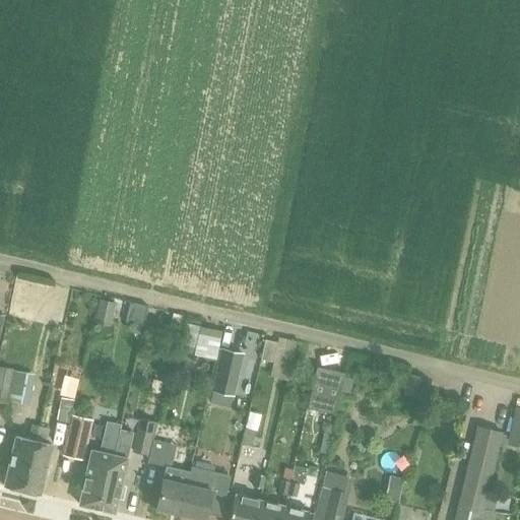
[(186,322),(181,343),(186,344),(184,352),(194,354),(200,325),(186,322)]
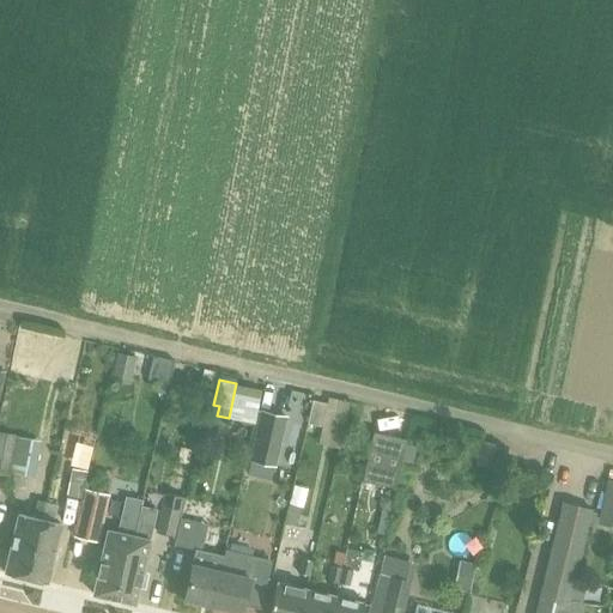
[(305,434),(327,438),(329,439),(340,442),(347,408),(313,400),(305,434)]
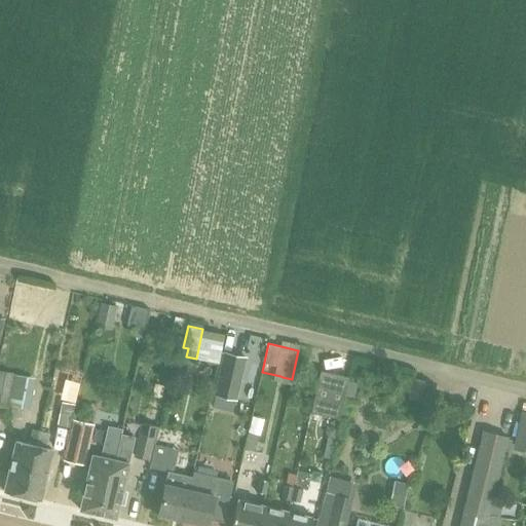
[(224,352),(215,395),(235,399),(245,357),(224,352)]
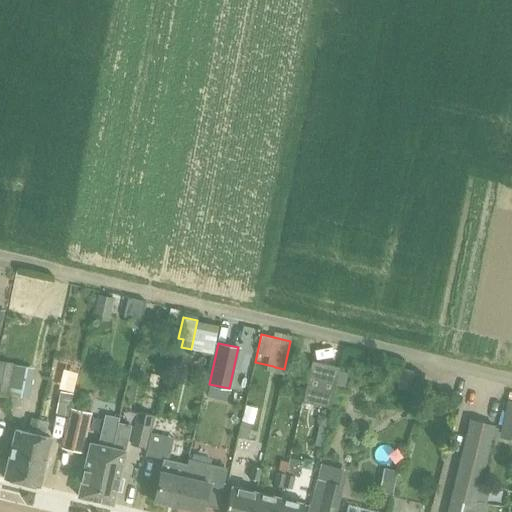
[(0,396),(8,398),(11,383),(25,386),(29,367),(15,364),(15,363),(0,360),(0,396)]
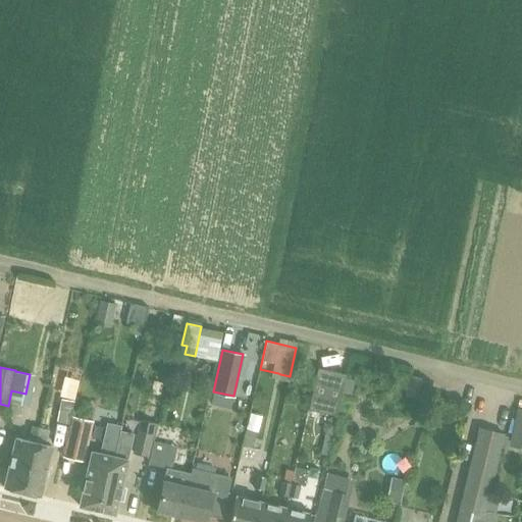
[(336,415),(347,373),(318,367),(309,409),(336,415)]
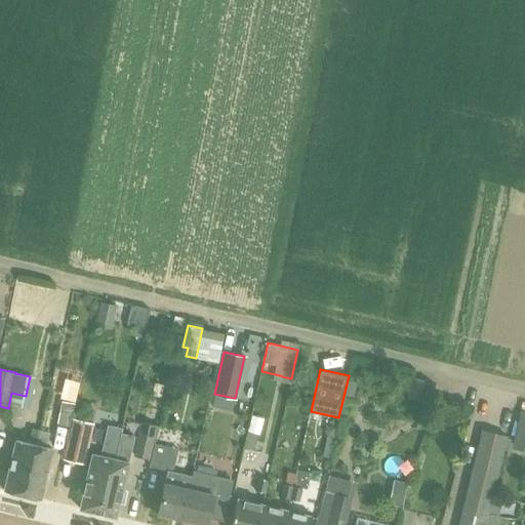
[(36,410),(46,380),(33,375),(23,406),(36,410)]
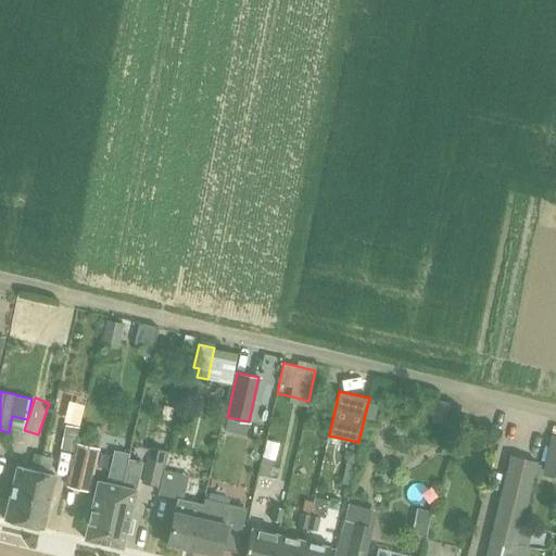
[(299,399),(297,397),(292,416),(304,418),(308,401),(299,399)]
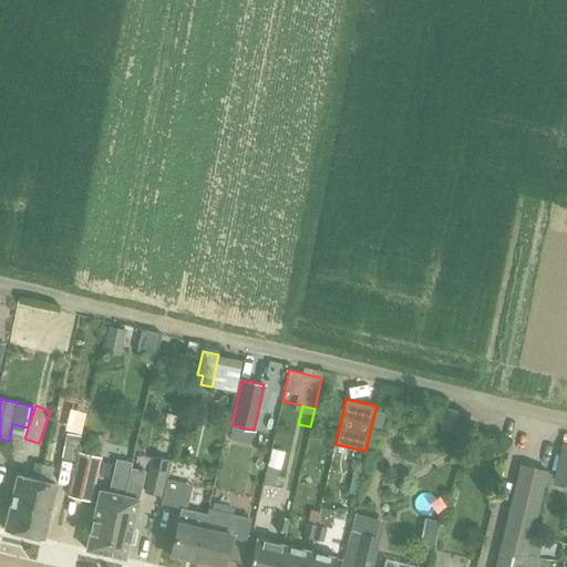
[(80,433),(83,416),(66,413),(63,429),(80,433)]
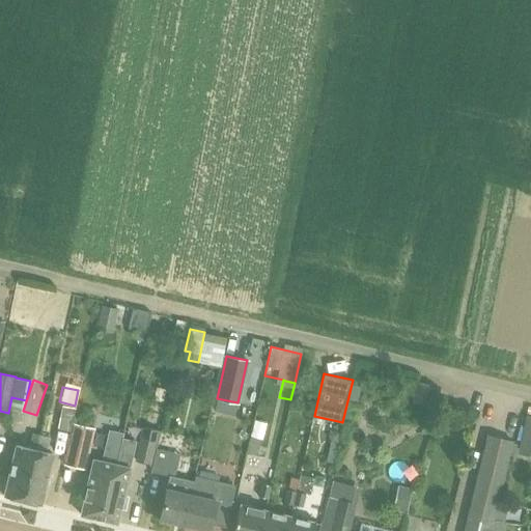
[(63,406),(58,427),(72,429),(76,409),(63,406)]
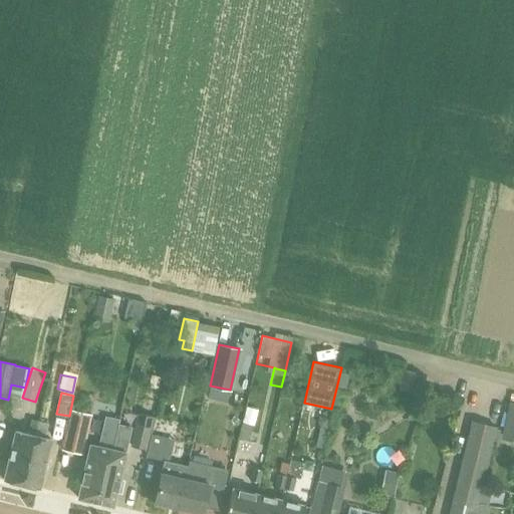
[(513,403),(509,403),(501,439),(513,441),(513,403)]
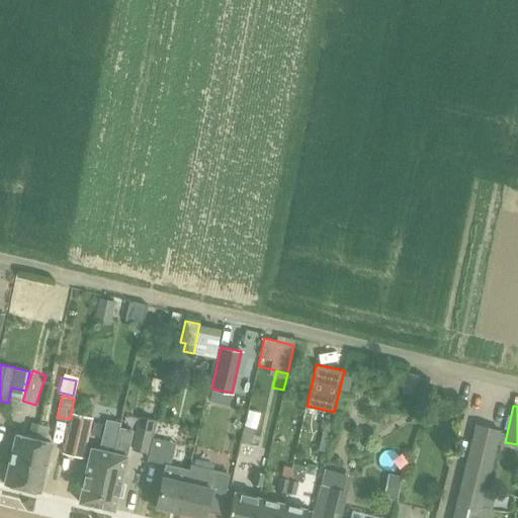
[(84,458),(93,418),(73,413),(64,453),(84,458)]
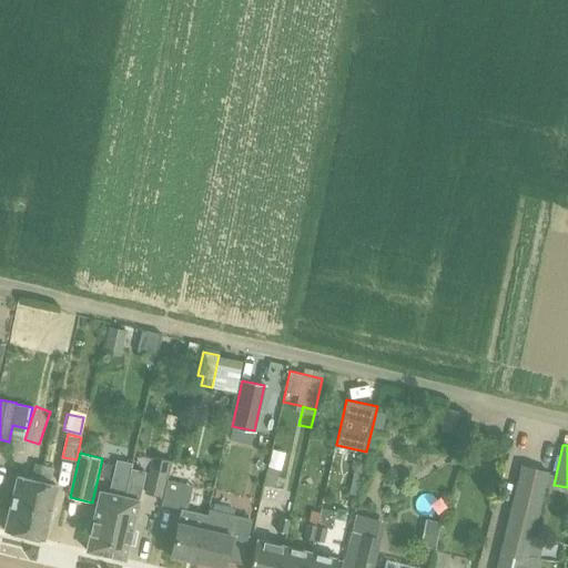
[(163,497),(172,460),(152,456),(144,493),(163,497)]
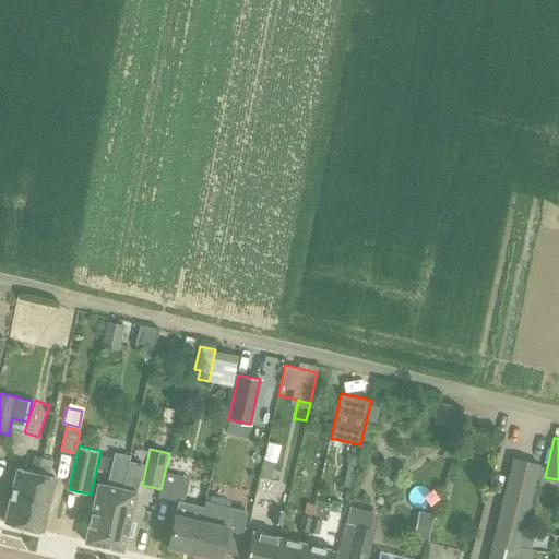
[(126,480),(130,456),(116,453),(110,477),(126,480)]
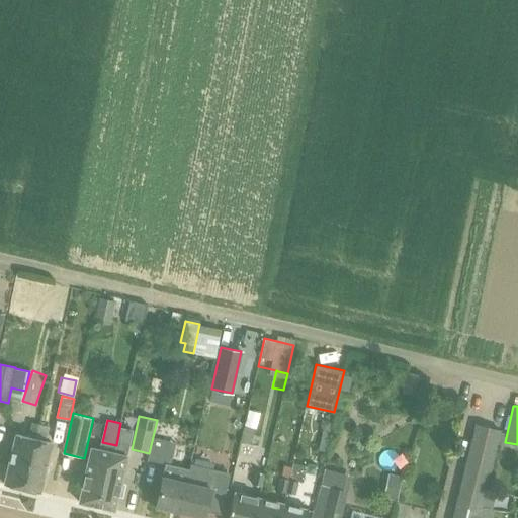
[(27,437),(16,434),(4,483),(23,488),(38,423),(31,421),(27,437)]
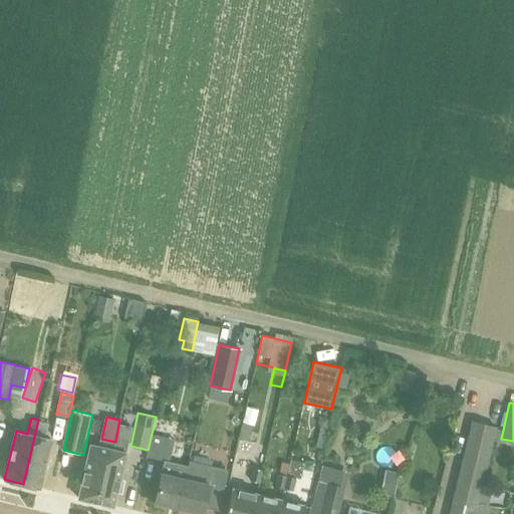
[(38,420),(23,484),(39,487),(51,440),(45,439),(48,424),(39,421),(39,420),(38,420)]
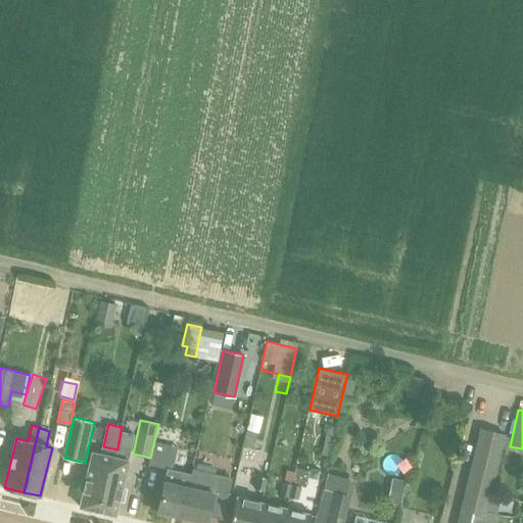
[(480,428),(458,522),(483,522),(506,433),(480,428)]
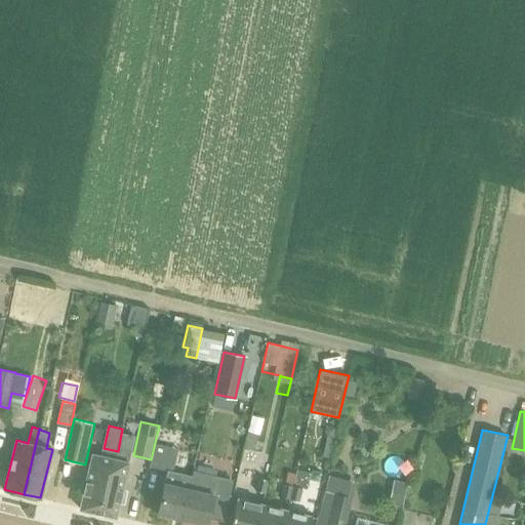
[(248,432),(241,463),(240,466),(245,467),(249,450),(254,451),(258,435),(248,432)]
